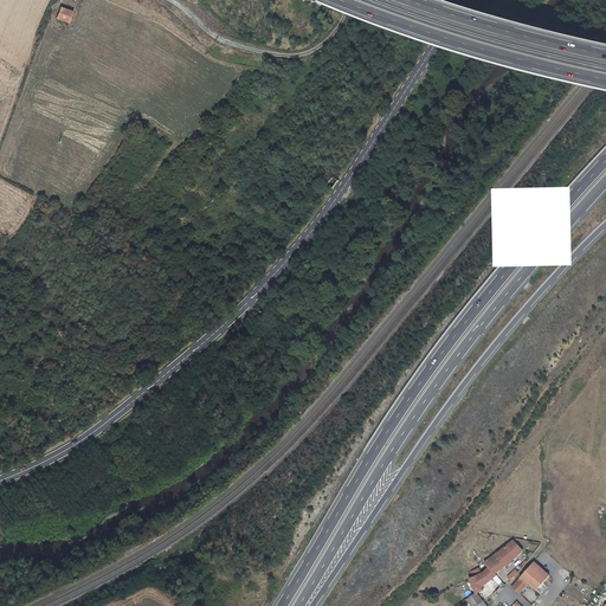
[(57,18),(70,23),(73,13),(62,8),(57,18)]
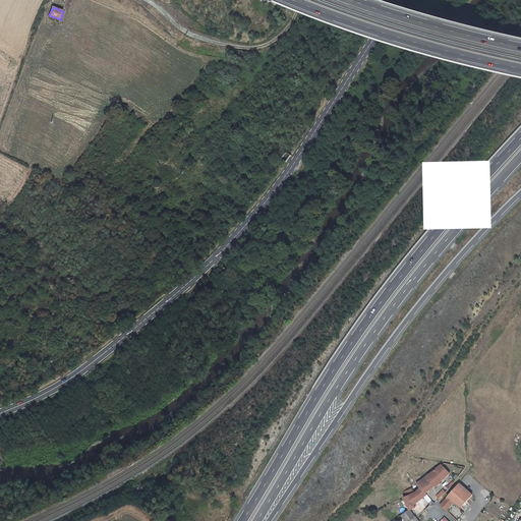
[(280,160),(286,164),(291,156),(285,152),(280,160)]
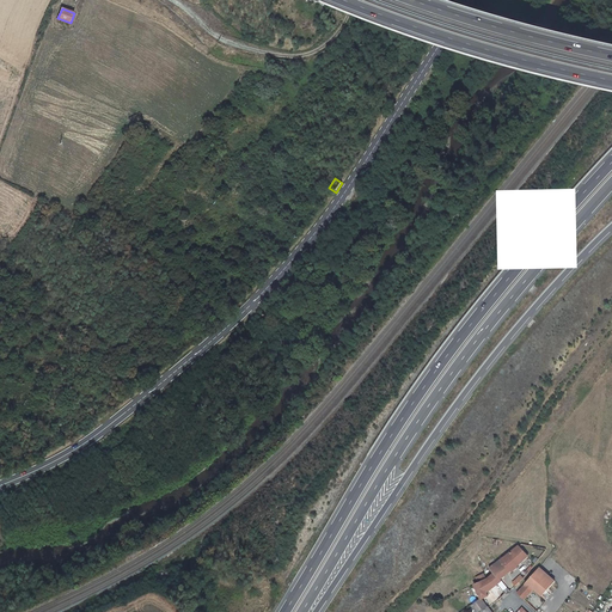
[(490,569),(494,574),(500,580),(512,571),(513,570),(515,568),(516,568),(518,567),(518,565),(515,563),(518,561),(520,563),(528,556),(519,546),(490,569)]
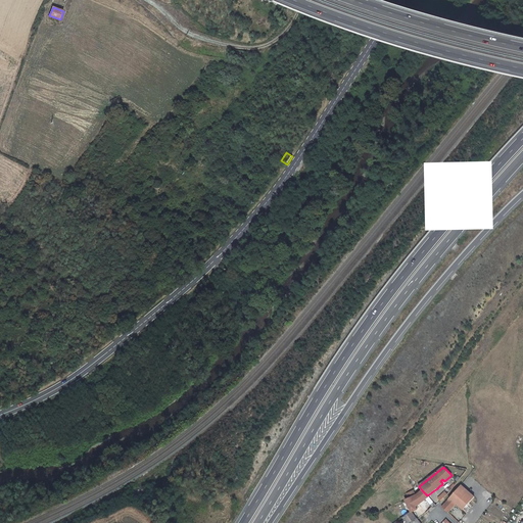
[(457,490),(450,497),(453,500),(464,509),(475,496),(464,488),(461,485),(457,490)]
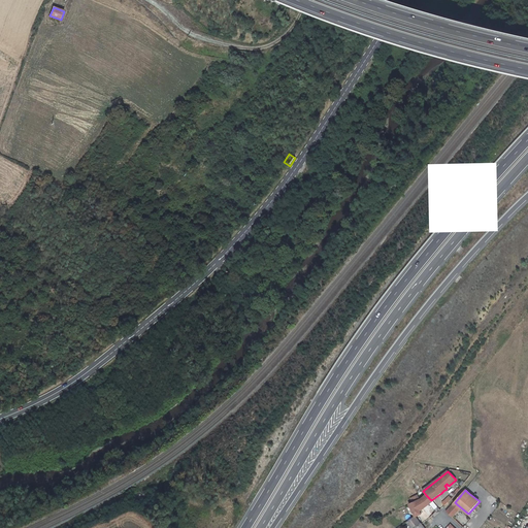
[(430,503),(433,501),(431,500),(426,495),(422,499),(409,505),(416,517),(421,514),(420,512),(430,503)]
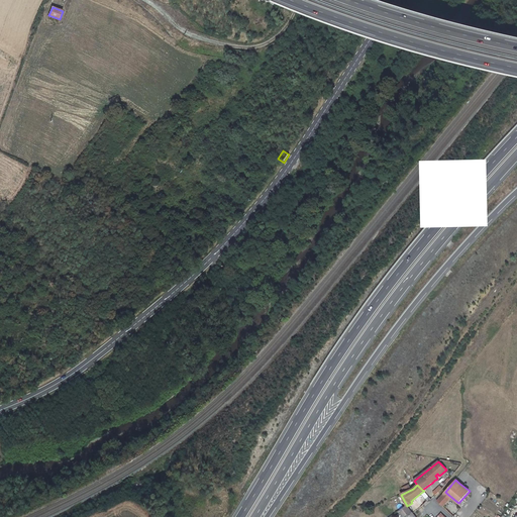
[(433,493),(435,495),(442,489),(440,486),(433,493)]
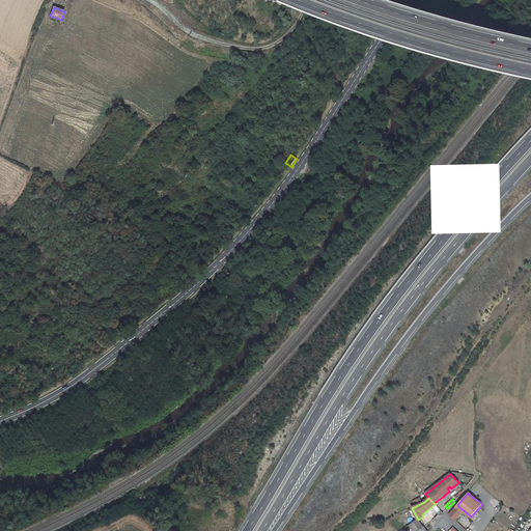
[(454,520),(462,512),(457,508),(456,506),(449,514),(454,520)]
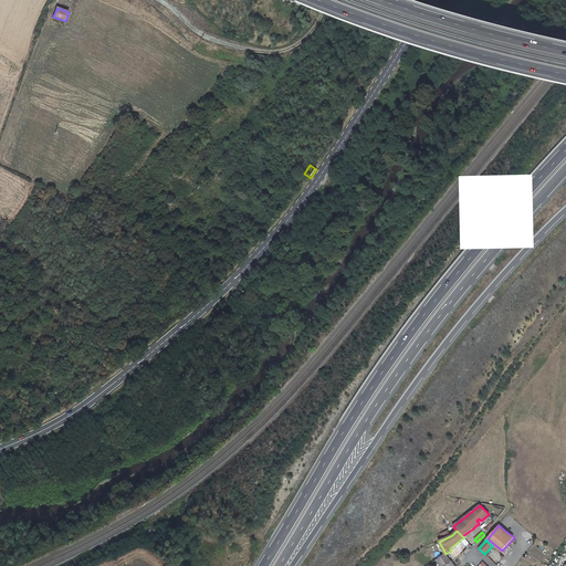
[(443,555),(438,558),(437,559),(441,565),(454,565),(452,562),(448,556),(447,557),(444,554),(443,555)]
